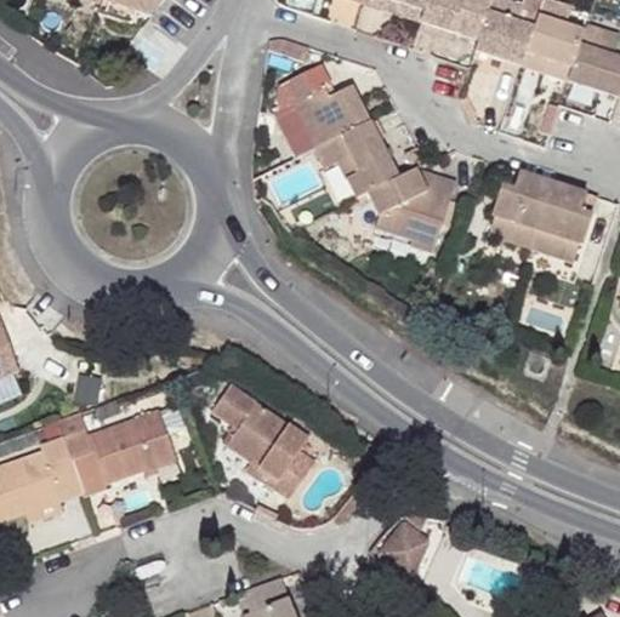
[(152,13),(161,0),(108,0),(106,13),(132,22),(137,10),(152,13)]
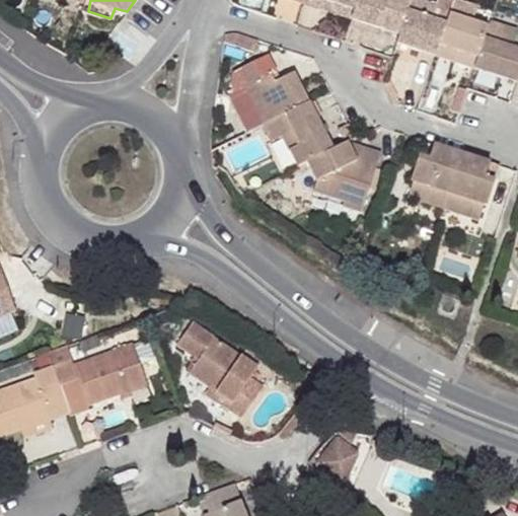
[(318,0),(317,5),(351,17),(354,7),(334,0),(318,0)]
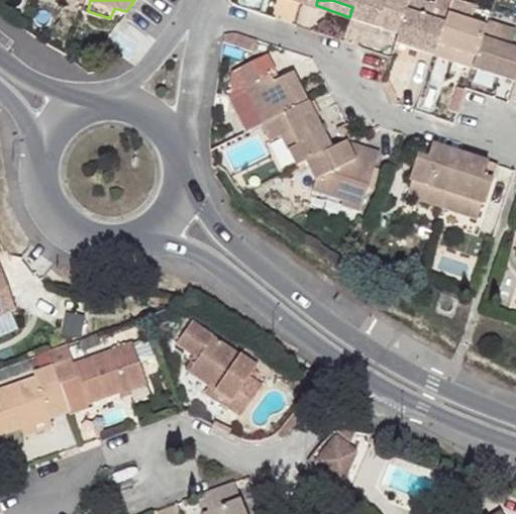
[(349,17),(397,33),(408,0),(354,0),(352,7),(349,17)]
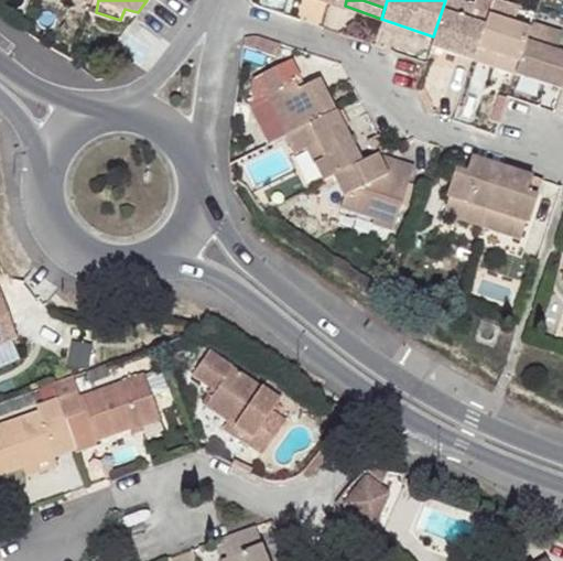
[(445,0),(433,36),(431,43),(474,57),(484,25),(468,21),(475,2),(468,0),(445,0)]
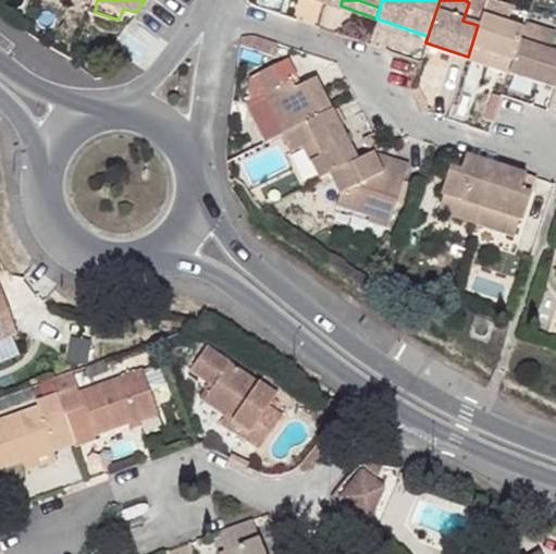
[(484,8),(469,2),(462,21),(478,25),(484,9),(484,8)]
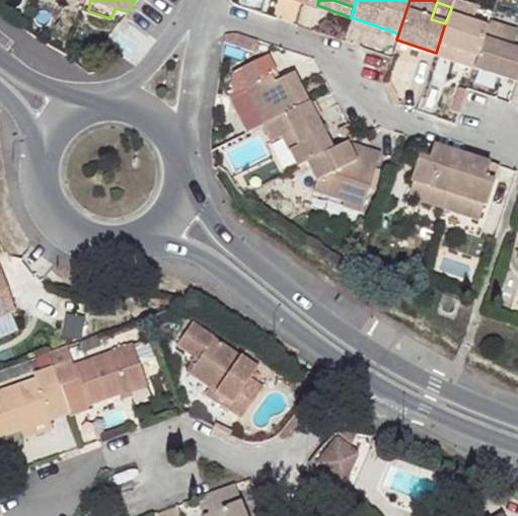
[(445,23),(436,53),(457,61),(460,50),(476,55),(488,21),(451,8),(445,23)]
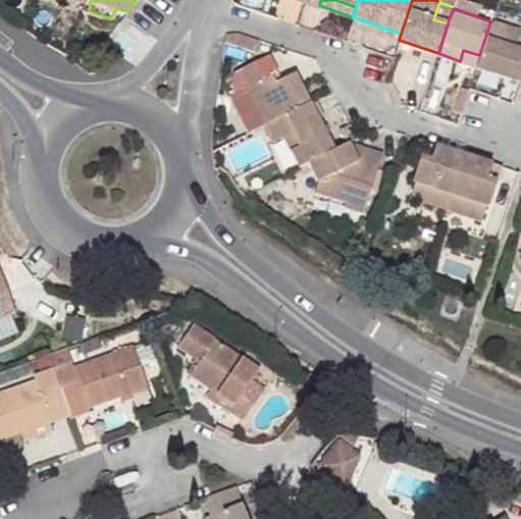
[(520,44),(516,42),(520,29),(520,26),(492,15),(490,21),(479,55),(476,63),(520,79),(520,44)]
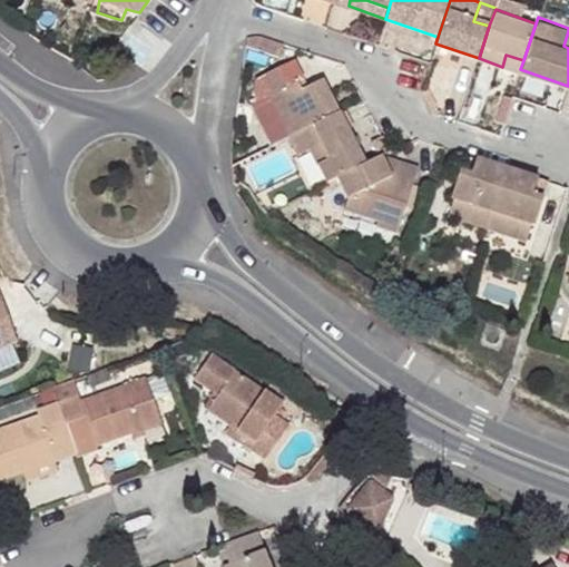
[(506,55),(502,67),(519,72),(520,69),(523,60),(506,55)]
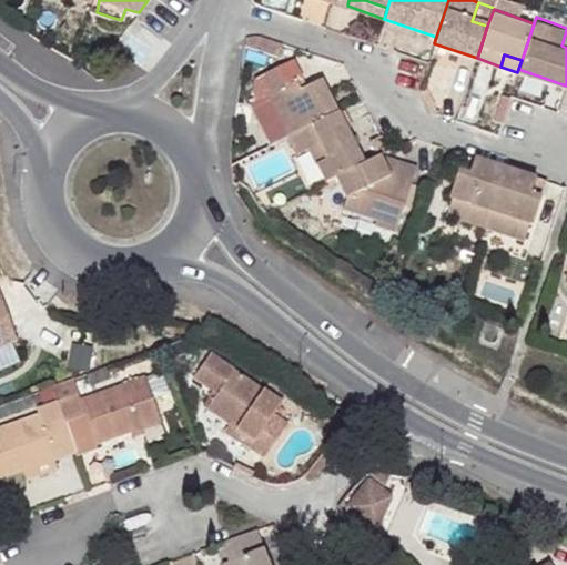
[(264,84),(267,92),(295,79),(299,78),(289,60),(265,72),(264,84)]
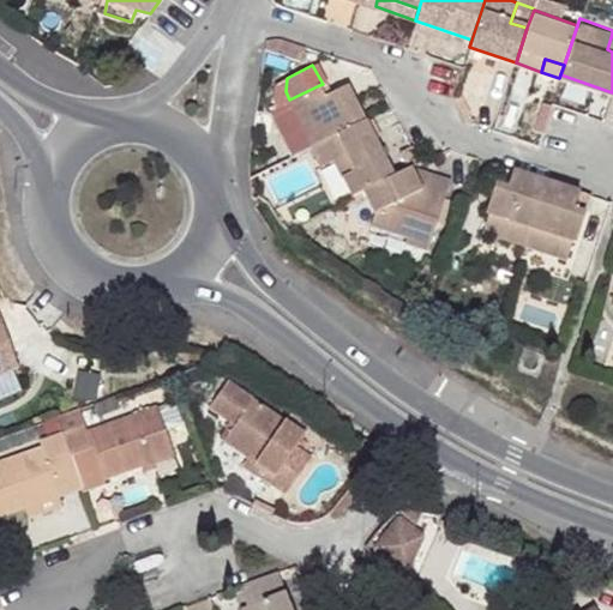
[(323,84),(319,85),(324,95),(335,89),(331,80),(323,84)]
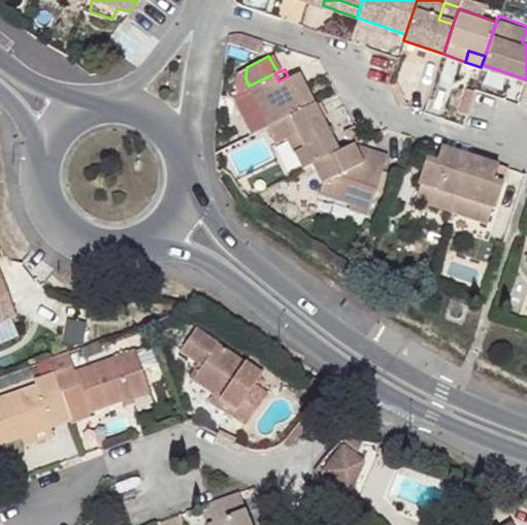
[(274,73),(249,86),(268,124),(280,119),(314,101),(298,71),(288,76),(278,81),(274,73)]
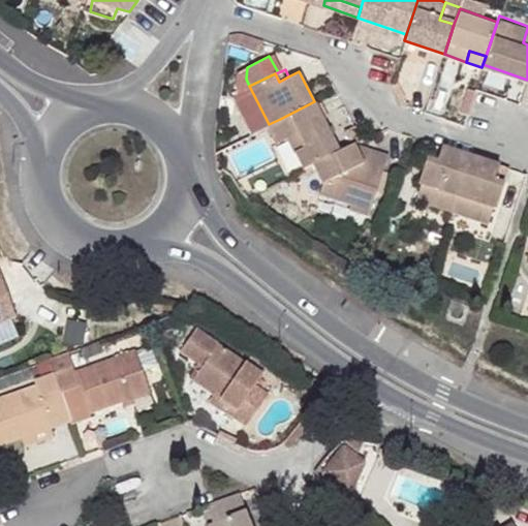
[(280,119),(288,135),(304,168),(312,163),(339,150),(314,101),(280,119)]
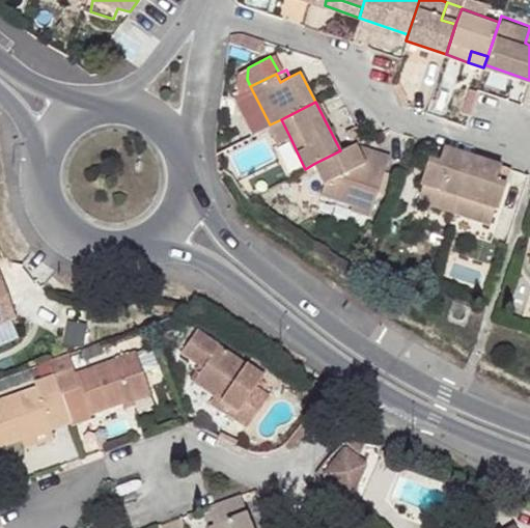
[(277,142),(289,136),(281,119),(270,124),(277,142)]
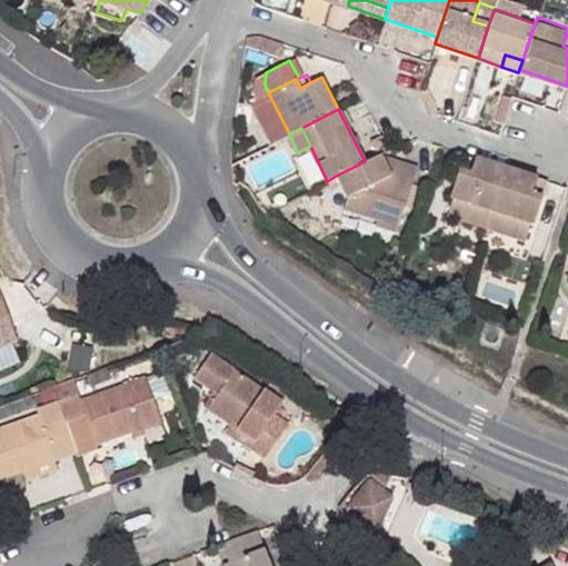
[(310,184),(322,179),(310,148),(298,154),(310,184)]
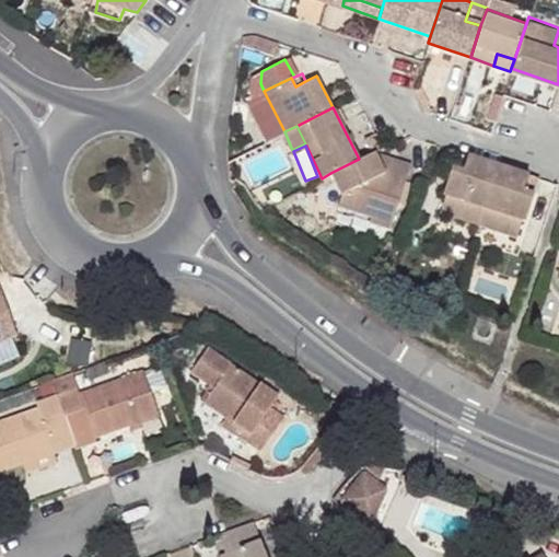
[(410,162),(394,157),(389,171),(384,169),(376,150),(359,159),(330,173),(342,193),(338,204),(372,215),(371,221),(389,228),(410,162)]
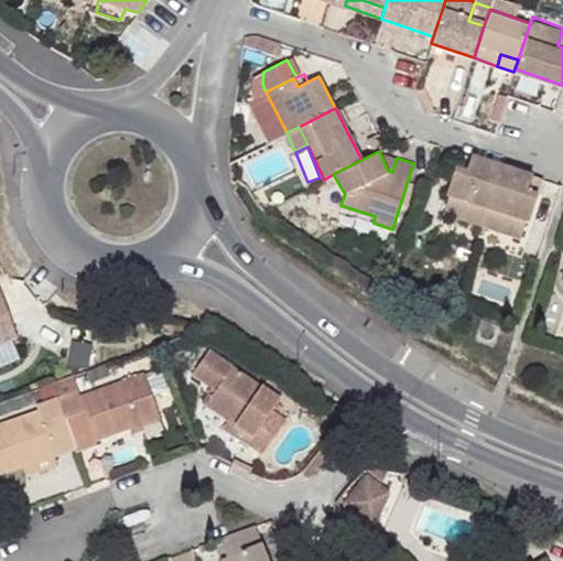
[(397,158),(379,151),(387,170),(392,172),(397,158)]
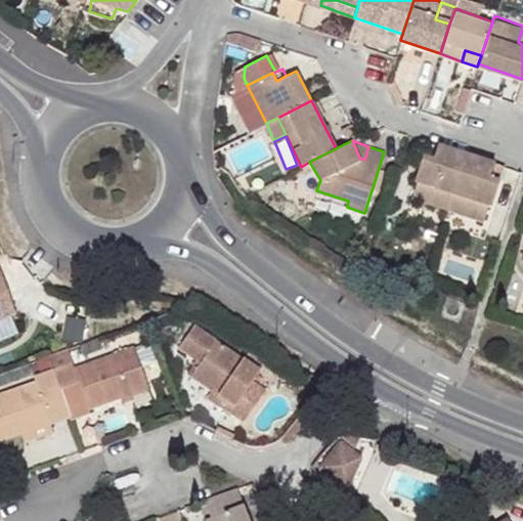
[(467,150),(439,141),(434,157),(424,154),(416,178),(419,180),(413,197),(448,208),(467,150)]
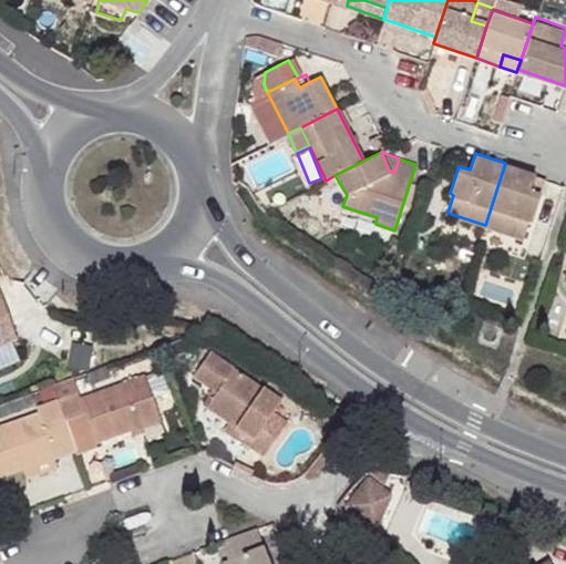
[(536,173),(505,163),(485,225),(523,238),(530,221),(533,221),(542,192),(531,188),(536,173)]
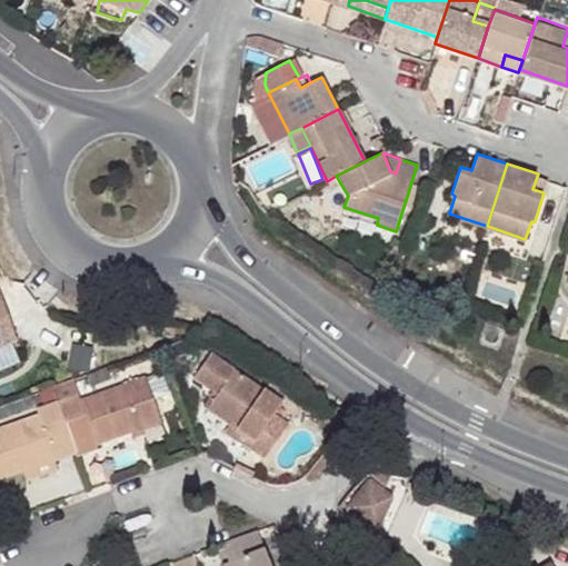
[(532,189),(544,192),(549,177),(538,174),(532,189)]
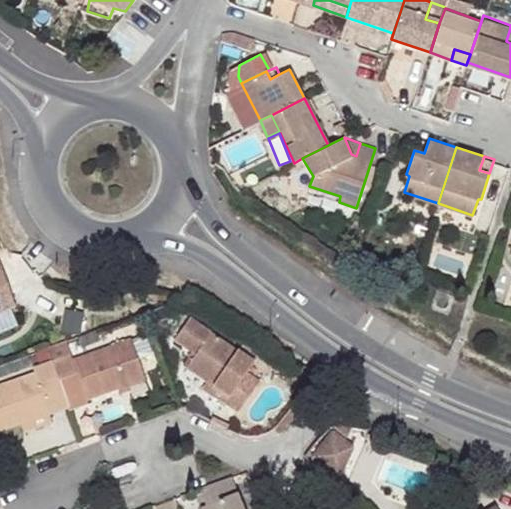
[(0,259),(0,307),(16,302),(0,260),(0,259)]
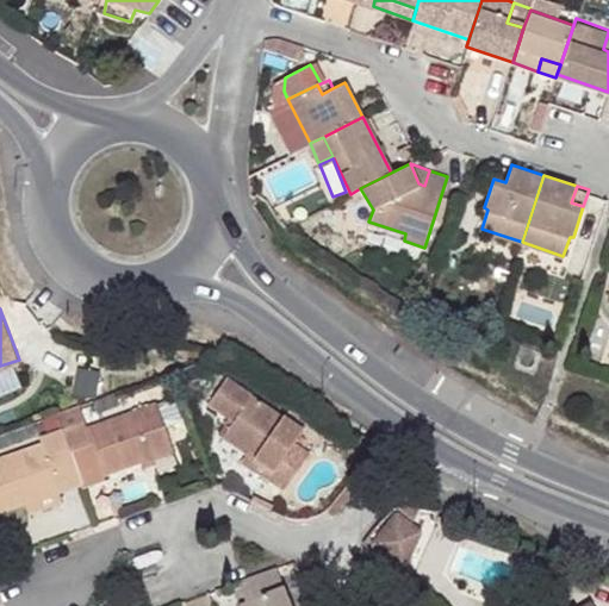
[(210,399),(236,417),(252,393),(225,376),(210,399)]
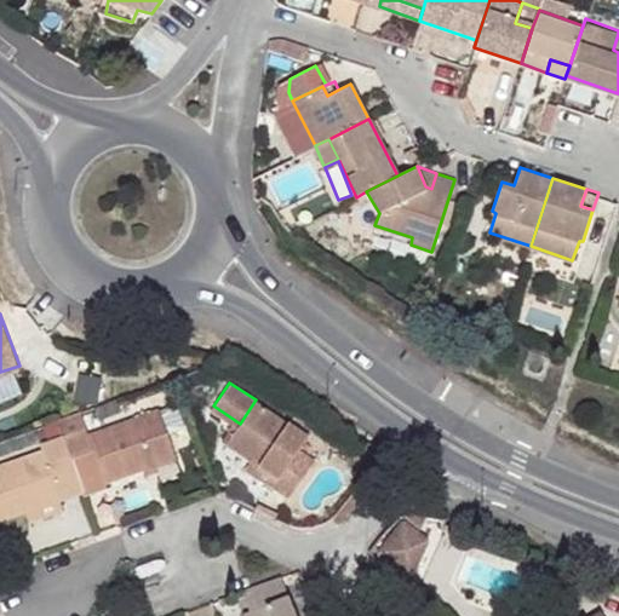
[(183,399),(160,408),(168,431),(191,422),(183,399)]
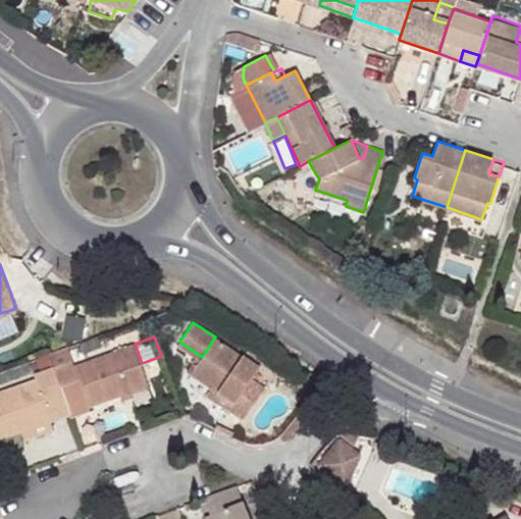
[(236,404),(230,411),(244,419),(266,386),(255,378),(261,368),(231,349),(215,336),(202,357),(191,373),(211,387),(236,404)]
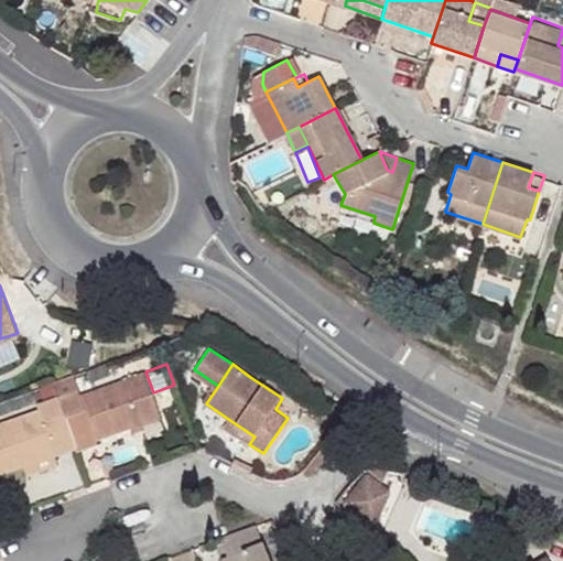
[(97,439),(130,427),(162,417),(153,392),(145,371),(101,388),(80,395),(83,400),(97,439)]
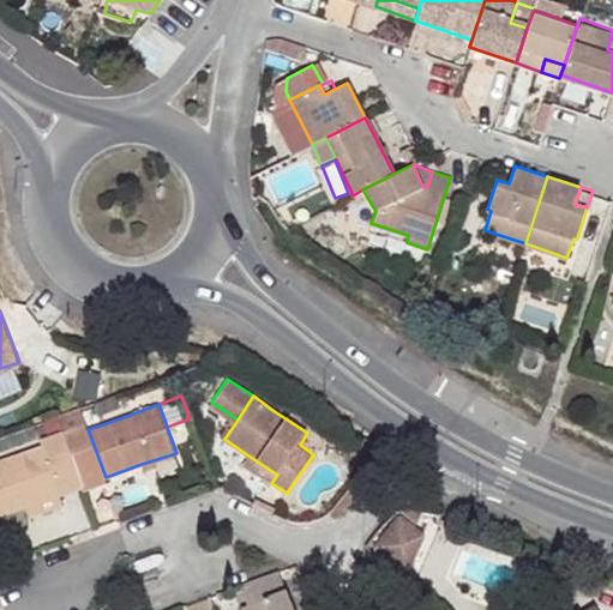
[(90,435),(88,429),(85,423),(65,430),(85,487),(86,491),(108,483),(106,477),(90,435)]
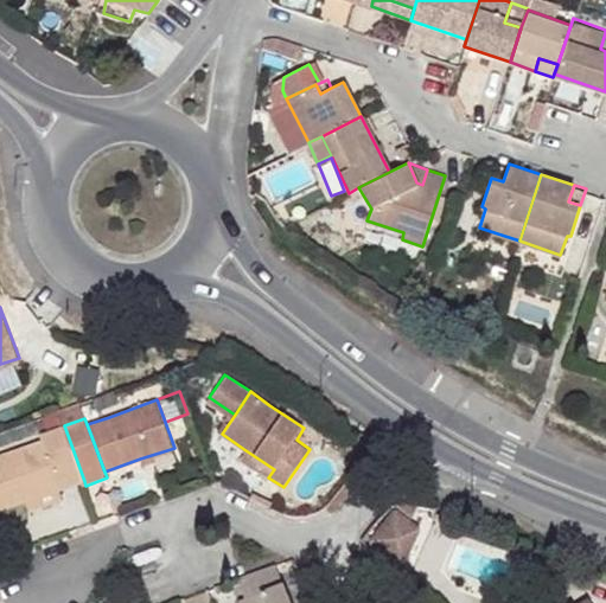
[(84,481),(64,425),(40,434),(43,441),(59,488),(84,481)]
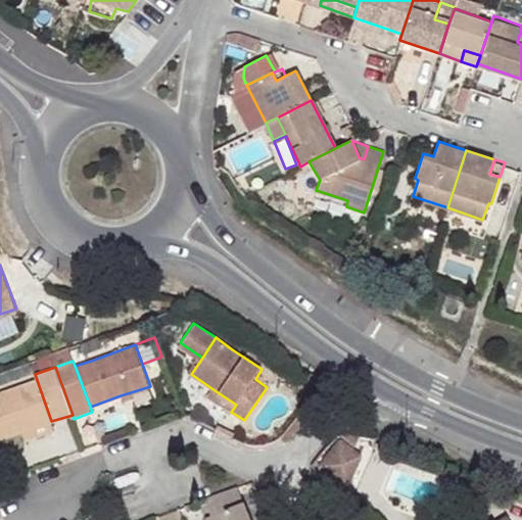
[(51,421),(37,380),(3,391),(0,392),(0,438),(24,431),(51,421)]
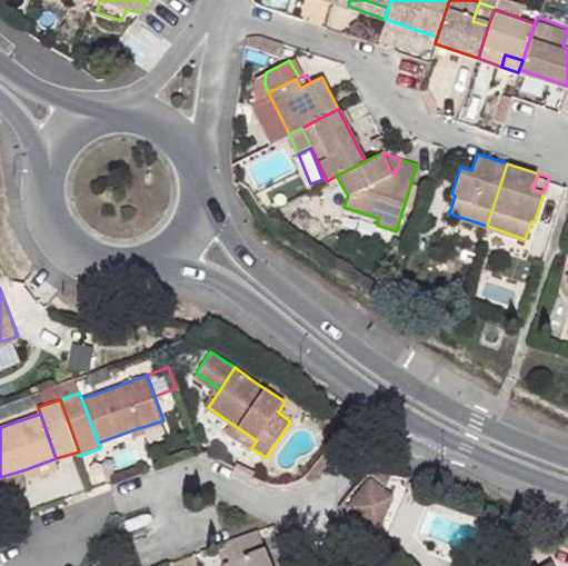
[(168,430),(163,420),(131,430),(136,442),(168,430)]
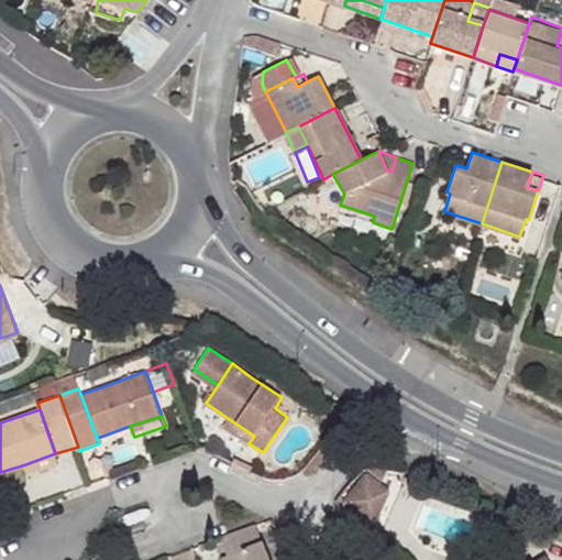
[(223,426),(249,443),(254,436),(228,418),(223,426)]
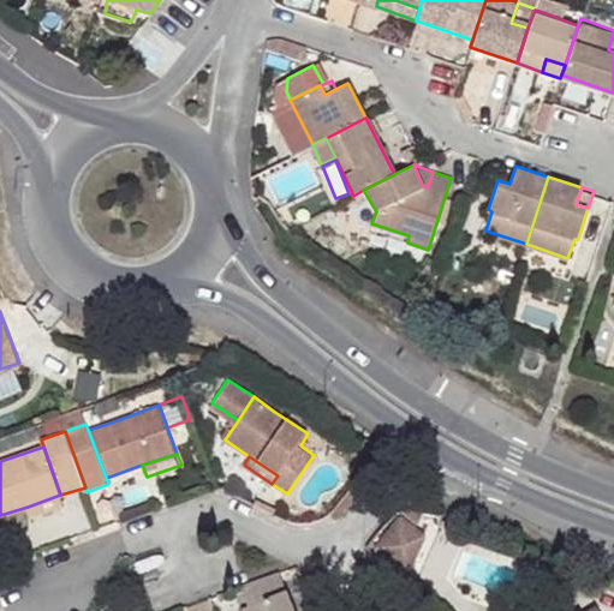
[(64,505),(60,495),(28,507),(31,517),(64,505)]
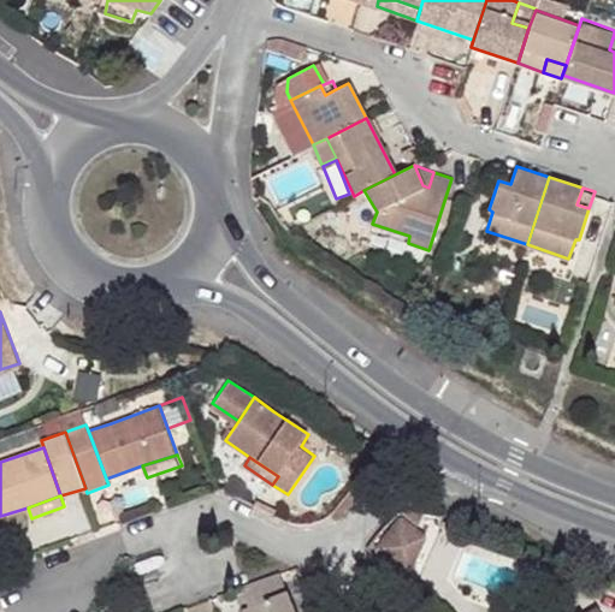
[(252,607),(288,593),(279,571),(243,584),(252,607)]
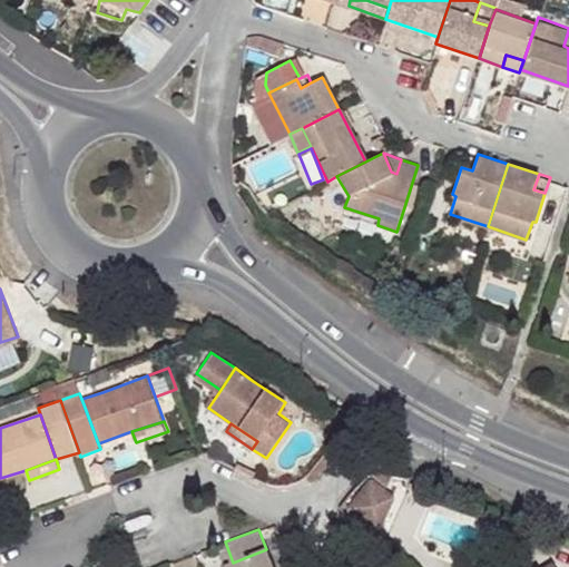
[(272,566),(266,549),(233,563),(226,564),(226,566),(272,566)]
